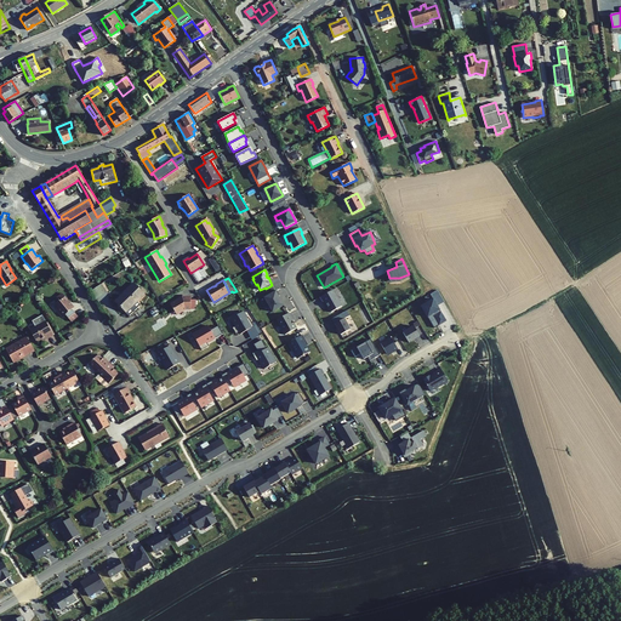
[(115,301),(130,315),(141,305),(137,301),(144,294),(134,283),(115,301)]
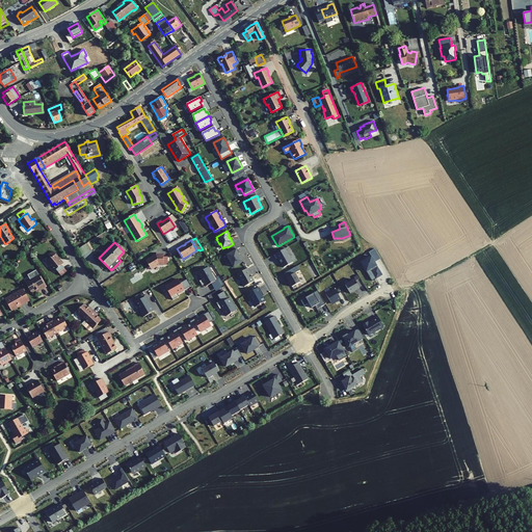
[(78,249),(82,256),(90,250),(86,244),(78,249)]
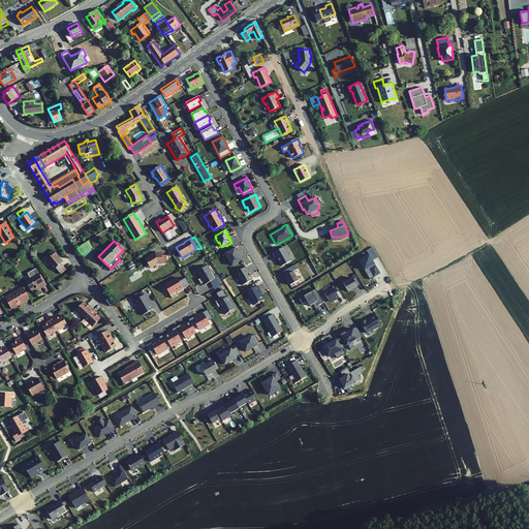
[(238,252),(236,247),(225,253),(232,266),(242,260),(237,252),(238,252)]
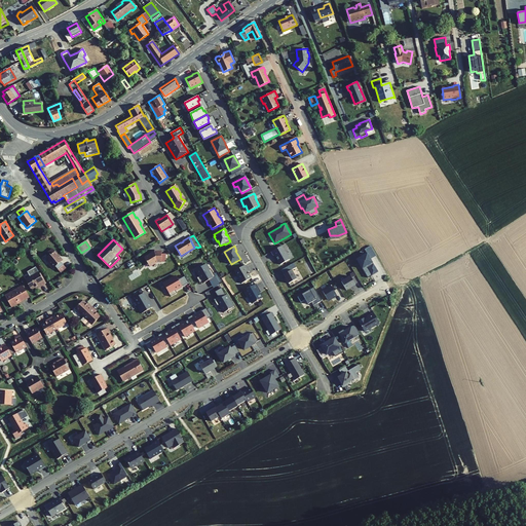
[(290,259),(282,246),(271,252),(273,256),(274,255),(280,265),(290,259)]
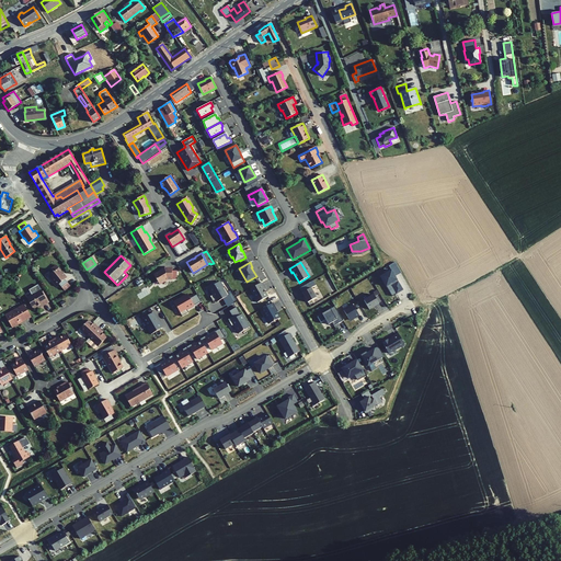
[(395,262),(389,265),(395,276),(399,274),(401,273),(395,262)]
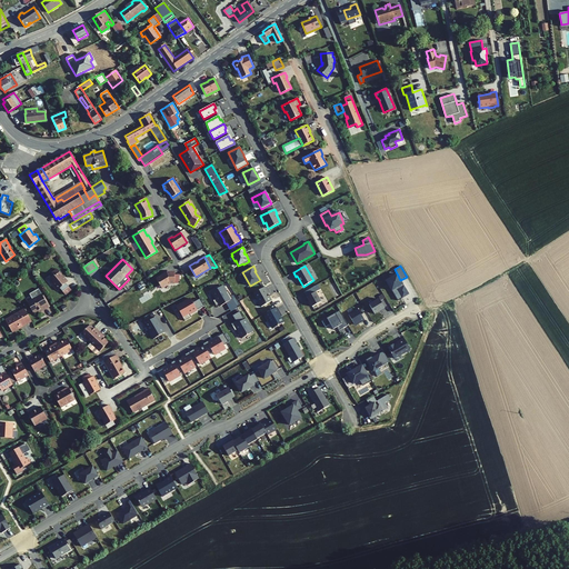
[(66,295),(71,290),(66,283),(68,281),(66,279),(66,280),(62,280),(63,277),(57,268),(53,271),(52,275),(53,276),(49,279),(58,290),(60,288),(66,295)]
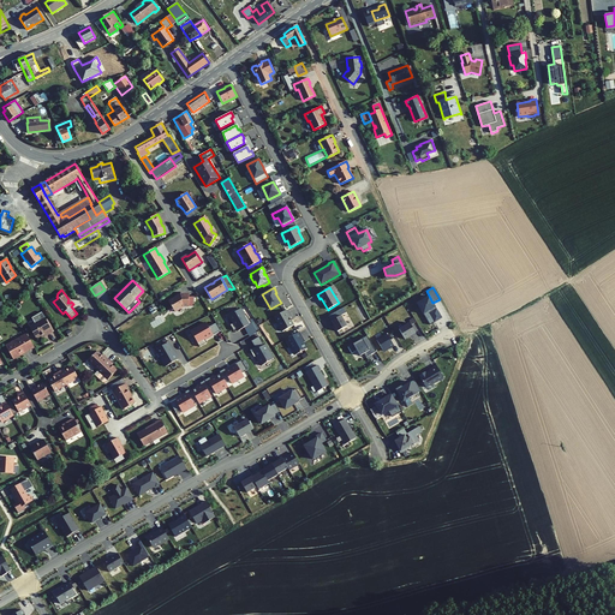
[(168,302),(174,311),(184,306),(193,306),(193,297),(189,297),(189,294),(180,294),(168,302)]
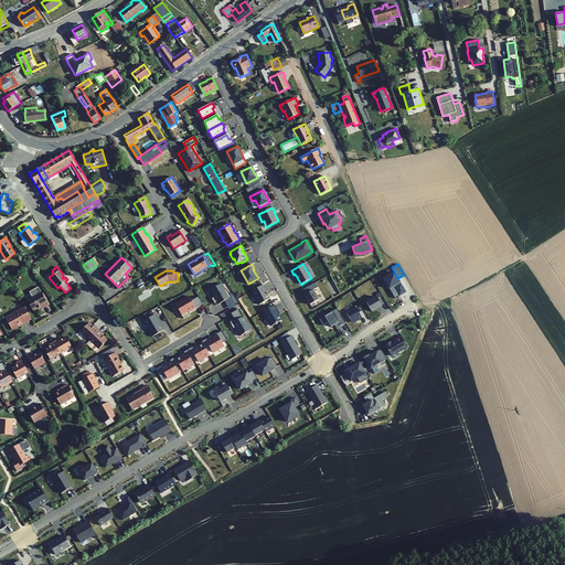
[(394,273),(384,278),(388,288),(390,288),(392,286),(394,287),(398,295),(400,296),(401,295),(403,294),(406,291),(394,273)]
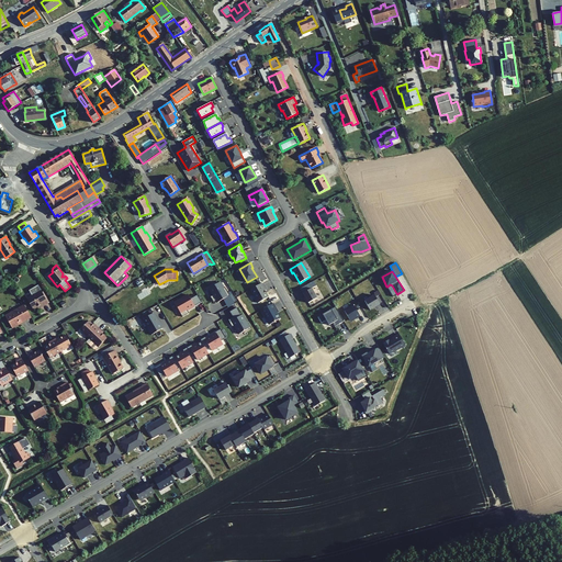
[(223,289),(220,282),(210,288),(213,295),(211,296),(214,302),(216,301),(217,302),(223,299),(229,295),(229,294),(225,288),(223,289)]
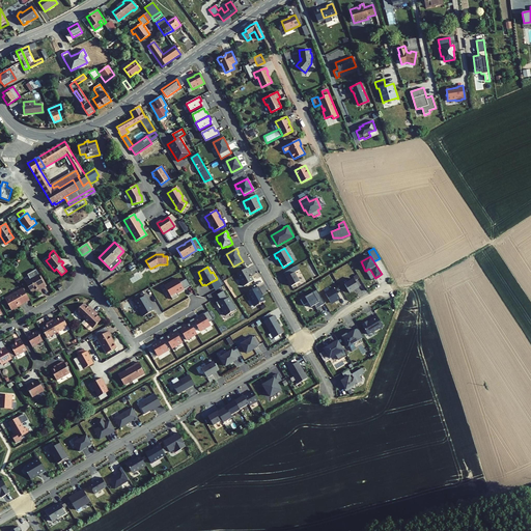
[(251,274),(247,268),(236,274),(244,286),(253,281),(250,275),(251,274)]
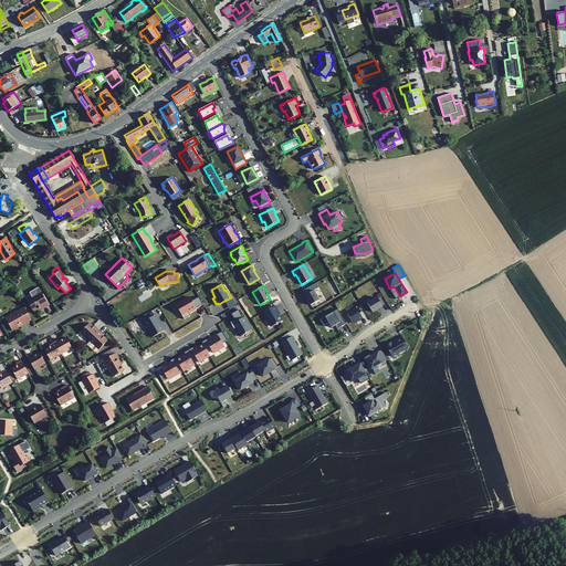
[(41,310),(49,305),(39,287),(29,292),(32,297),(28,301),(33,312),(40,307),(41,310)]
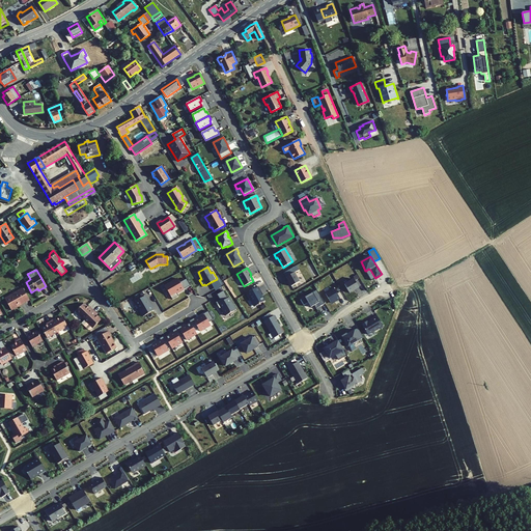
[(295,273),(286,277),(291,286),(300,281),(295,273)]
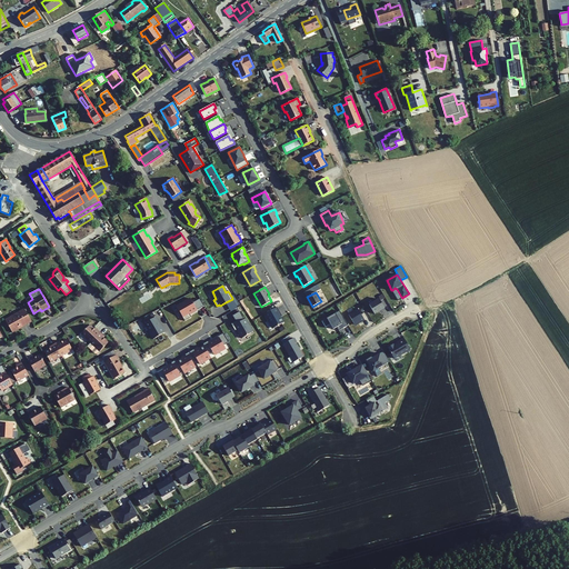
[(236,296),(232,298),(232,299),(226,302),(231,311),(242,305),(236,296)]
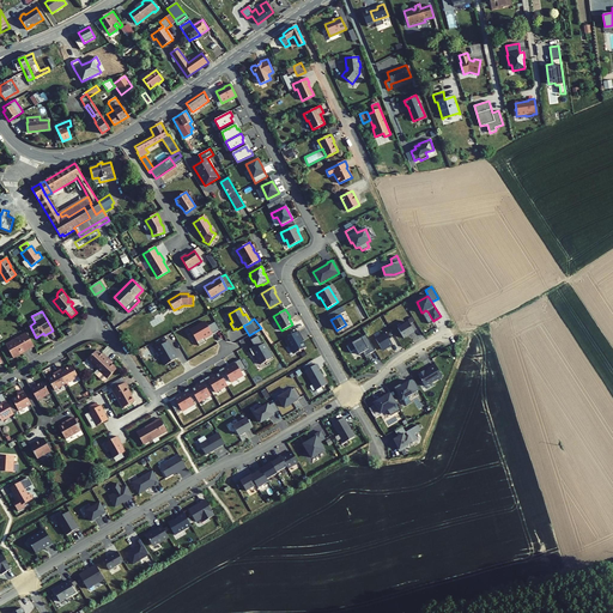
[(207,326),(205,322),(190,331),(199,345),(206,341),(204,338),(220,329),(216,322),(207,326)]
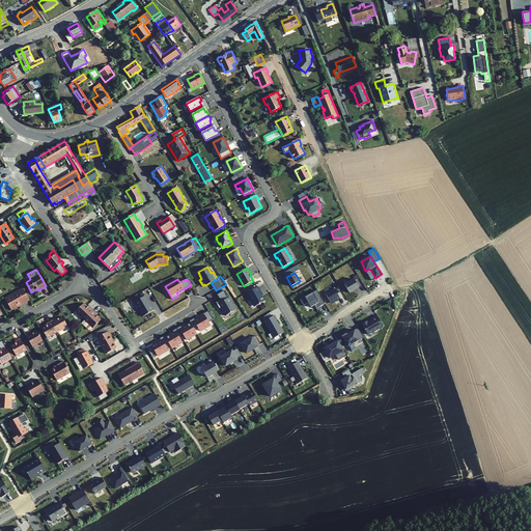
[(354,279),(344,284),(350,294),(354,290),(359,287),(354,279)]
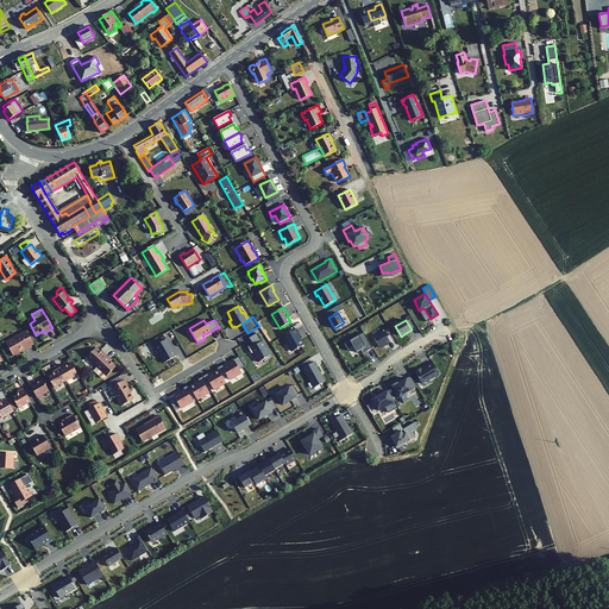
[(300,336),(296,328),(283,337),(287,344),(288,343),(293,352),(303,345),(299,337),(300,336)]
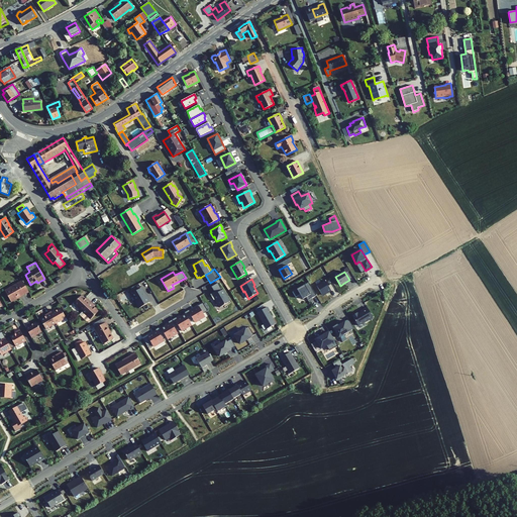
[(4,291),(11,302),(28,292),(22,281),(4,291)]
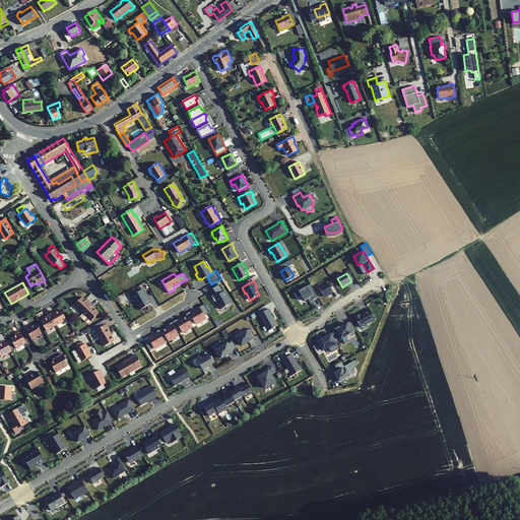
[(327,282),(318,287),(324,297),(327,295),(327,296),(329,295),(333,293),(327,282)]
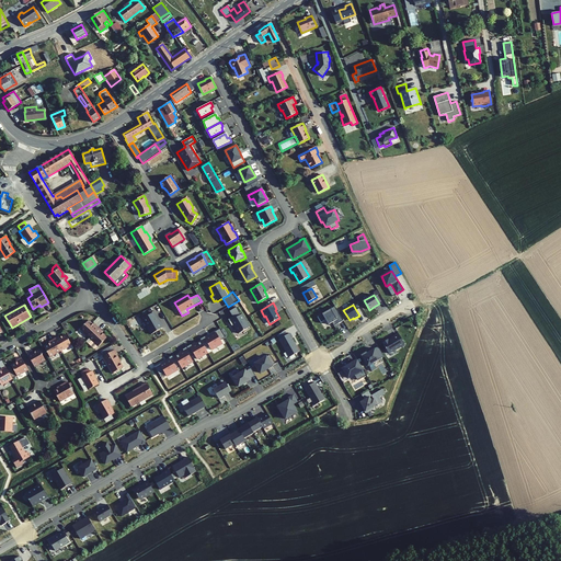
[(249,328),(236,307),(229,311),(232,317),(228,320),(232,327),(233,325),(239,333),(249,328)]
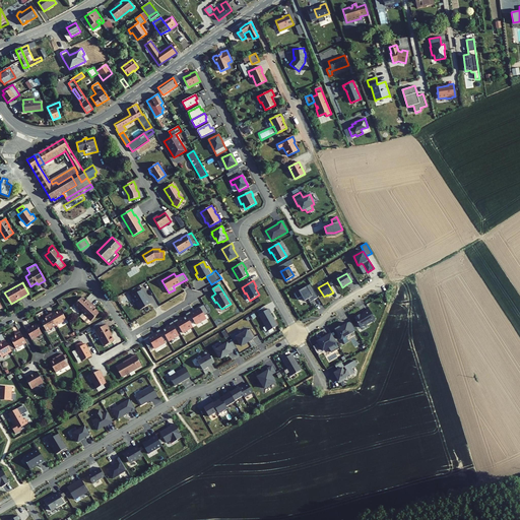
[(310,284),(299,290),(294,294),(297,299),(302,297),(305,301),(308,299),(309,301),(310,300),(313,299),(314,300),(318,297),(310,284)]
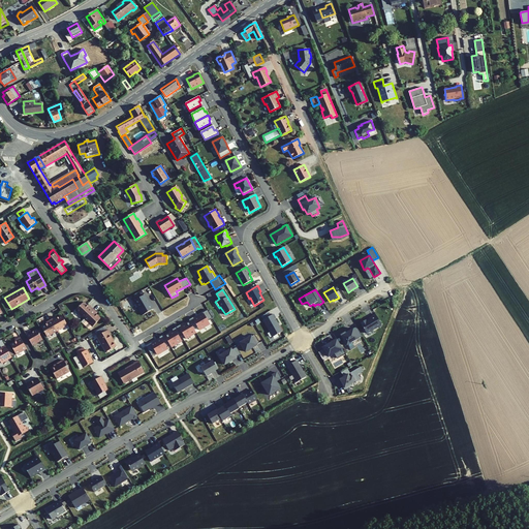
[(151,311),(142,297),(132,302),(137,310),(136,311),(139,317),(151,311)]
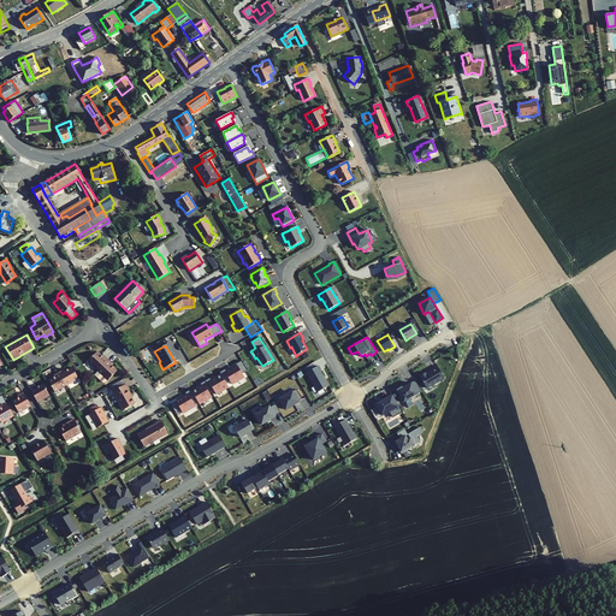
[(88,361),(98,371),(108,360),(105,356),(104,357),(102,356),(98,351),(88,361)]
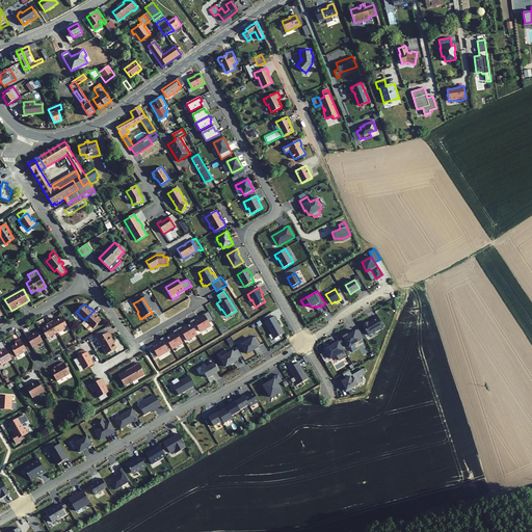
[(94,328),(101,320),(97,316),(96,315),(97,314),(94,311),(84,320),(85,321),(92,328),(94,328)]
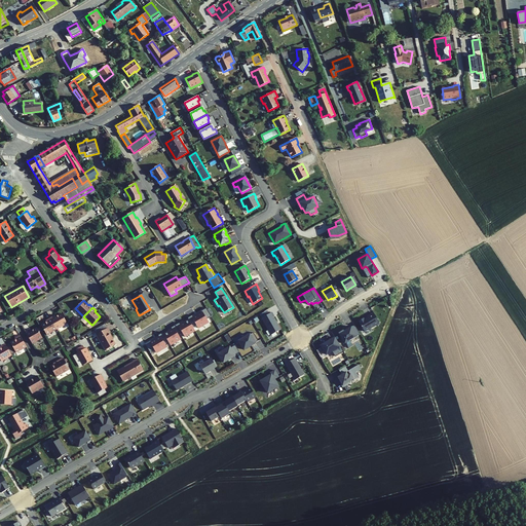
[(193,317),(189,321),(190,323),(194,330),(197,328),(199,331),(210,325),(209,322),(213,320),(208,311),(202,314),(202,315),(194,320),(193,317)]
